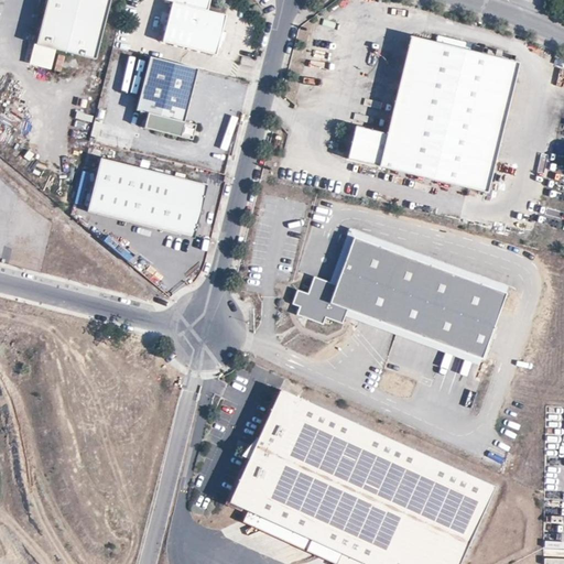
[(109,0),(46,0),(35,46),(54,51),(95,62),(109,0)]
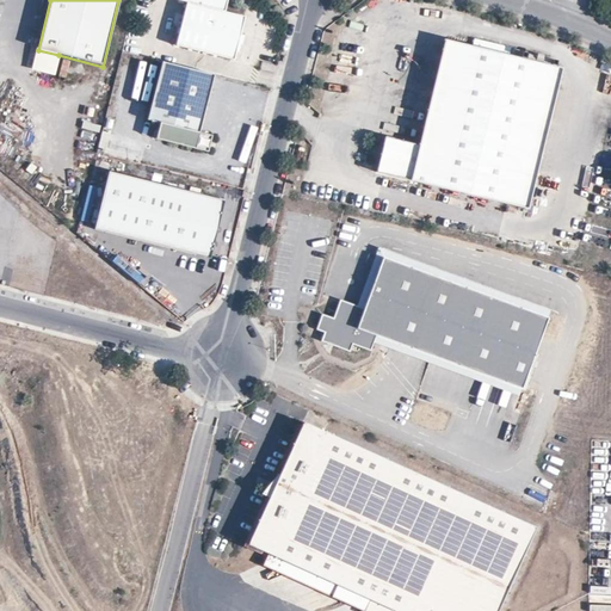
[(224,11),(226,0),(181,0),(187,1),(177,44),(234,60),(245,16),(224,11)]
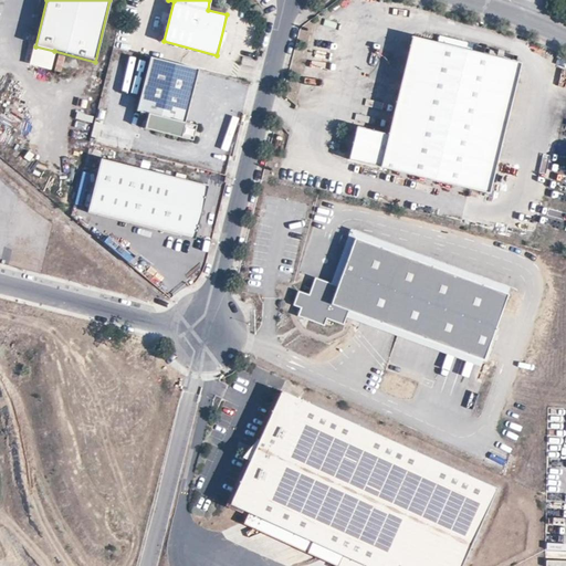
[(523,64),(413,38),(389,136),(358,127),(350,160),(491,195),(523,64)]
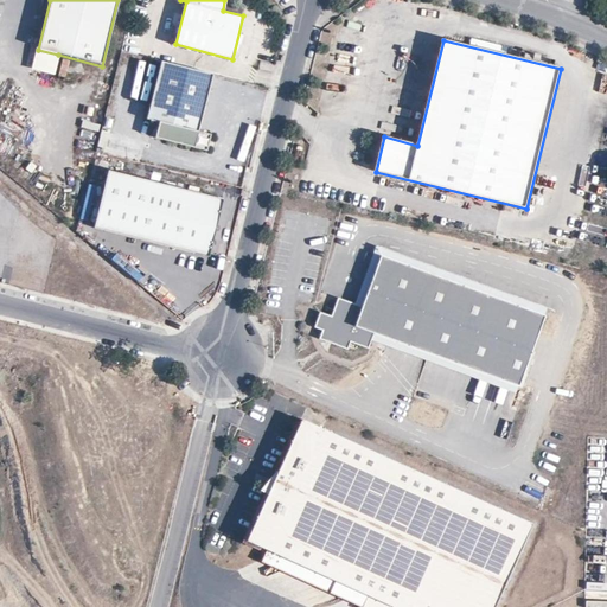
[(58,55),(38,50),(33,69),(53,75),(58,55)]
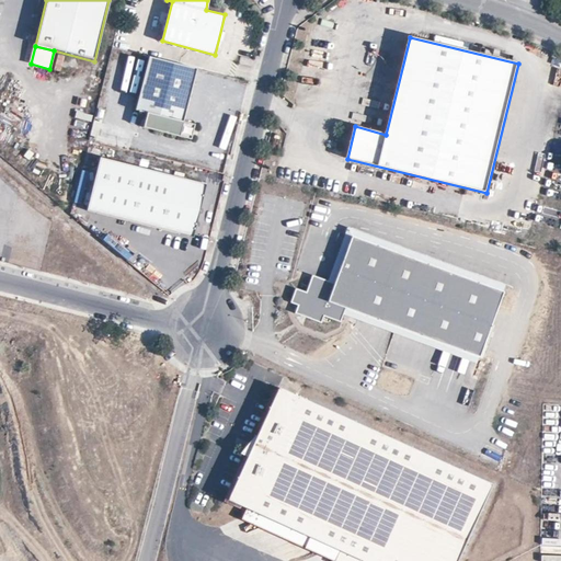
[(196,68),(149,56),(135,110),(147,112),(144,127),(191,139),(194,124),(183,121),(196,68)]
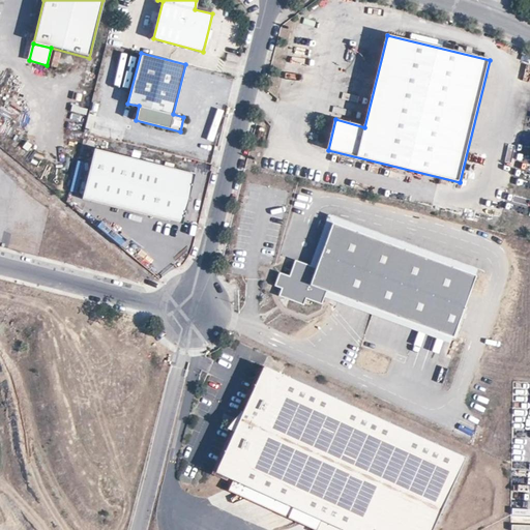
[(195,174),(94,148),(81,200),(181,226),(195,174)]
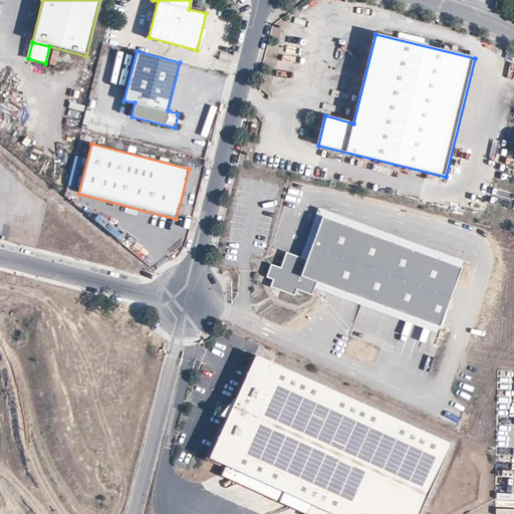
[(462,261),(317,209),(299,258),(305,260),(321,217),(459,267),(462,261)]
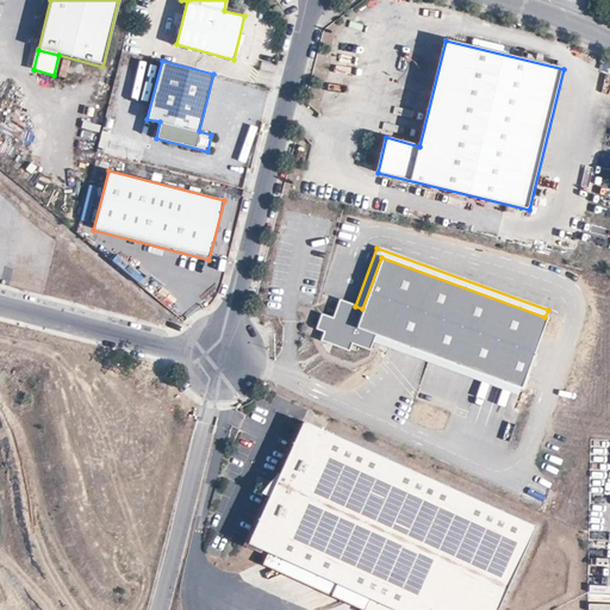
[(372,341),(374,334),(520,387),(545,317),(381,257),(362,309),(355,306),(338,300),(331,318),(321,315),(315,329),(322,332),(327,334),(325,338),(328,342),(331,343),(331,344),(348,350),(350,343),(368,349),(372,341)]
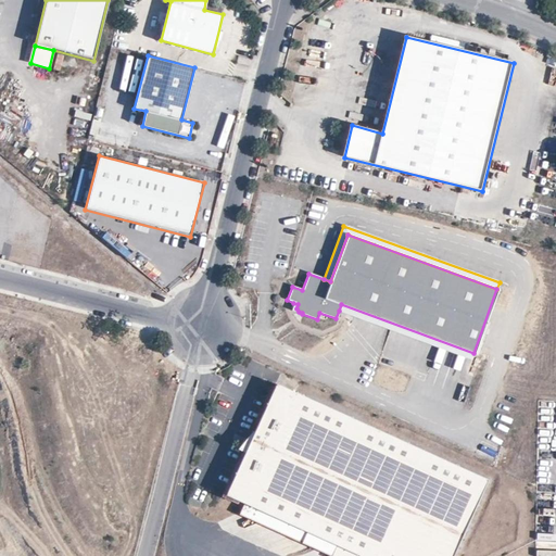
[(298,304),(293,303),(291,311),(302,314),(302,313),(299,312),(297,308),(298,304)]
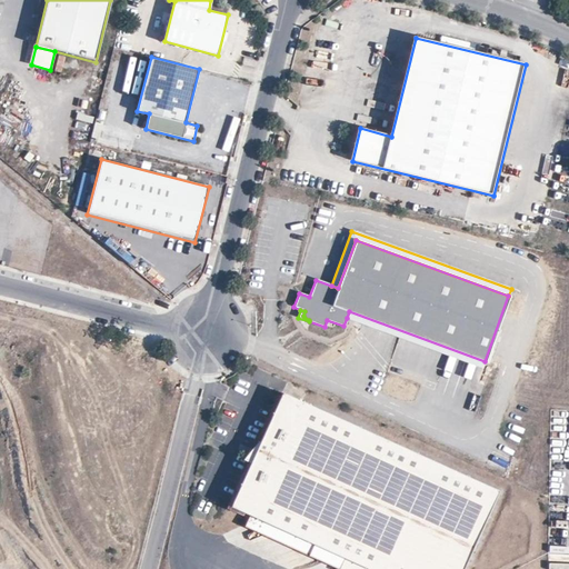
[(485,361),(349,311),(347,318),(482,367),(485,361)]
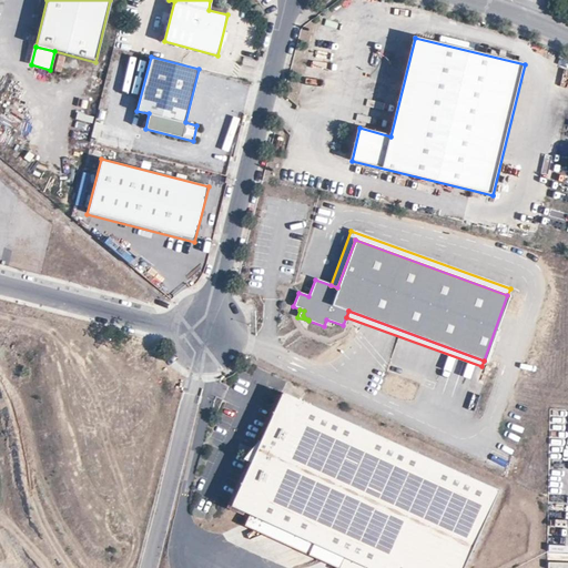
[(460,567),(496,492),(281,393),(259,442),(246,468),(229,507),(249,516),(341,557),(335,567),(353,567),(354,566),(359,567),(460,567)]
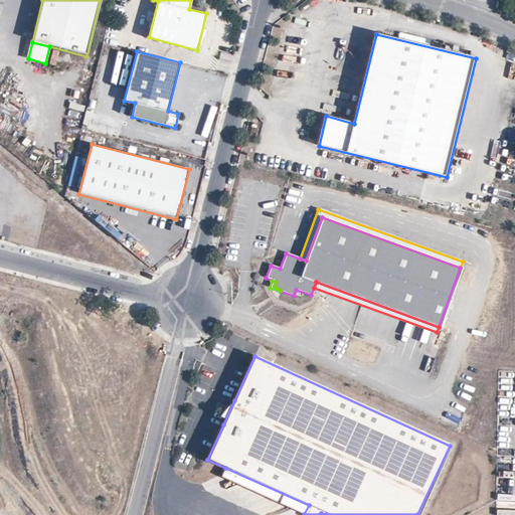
[(223,424),(234,400),(232,399),(220,418),(223,424)]
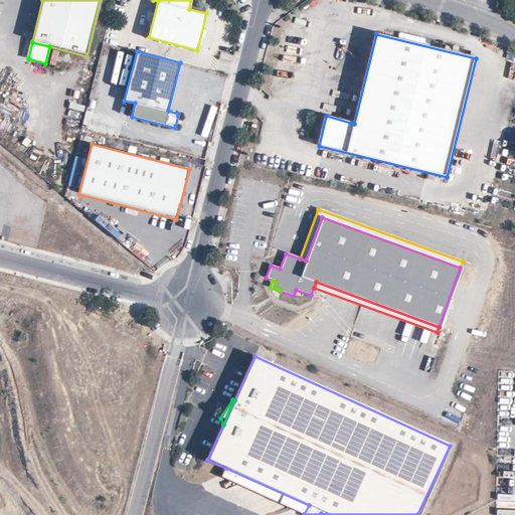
[(304,514),(309,505),(225,468),(219,481),(296,514),(304,514)]
